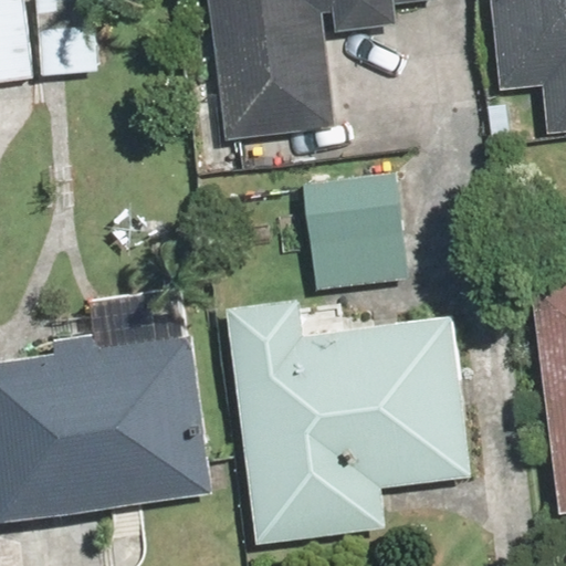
[(105,0),(0,0),(0,85),(113,74),(105,0)]
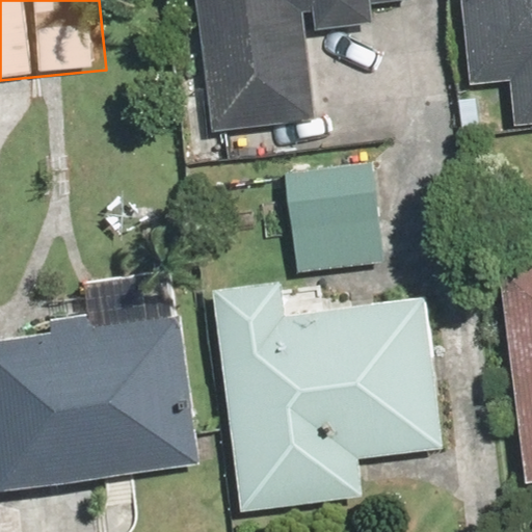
[(194,0),(213,134),(318,120),(304,29),(378,19),(376,5),(411,0),(194,0)]
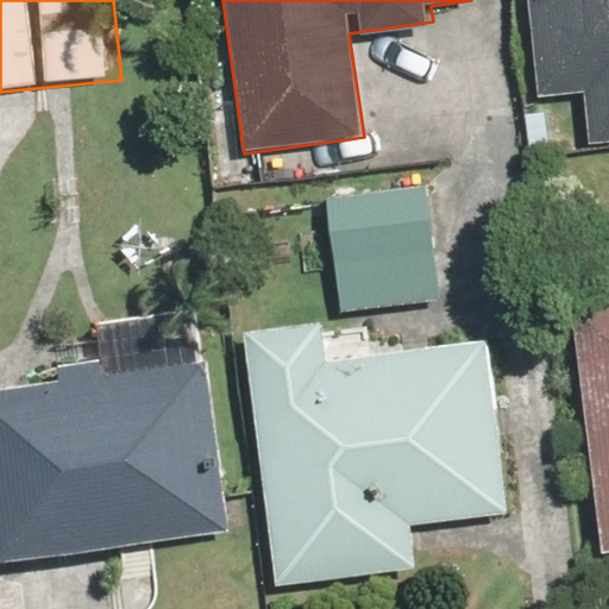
[(608,0),(525,0),(535,99),(584,94),(589,138),(608,135),(608,0)]
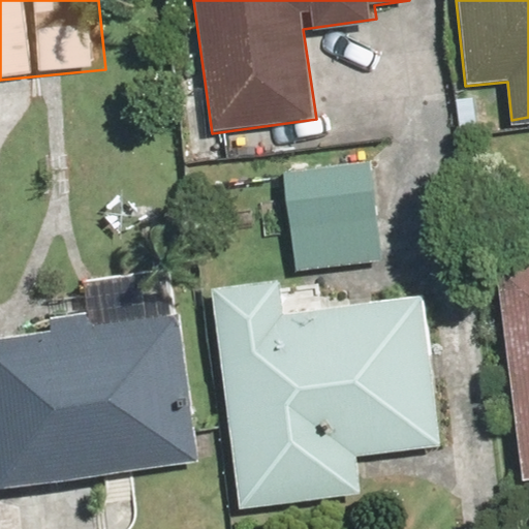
[(369,152),(281,164),(294,271),(383,258),(369,152)]
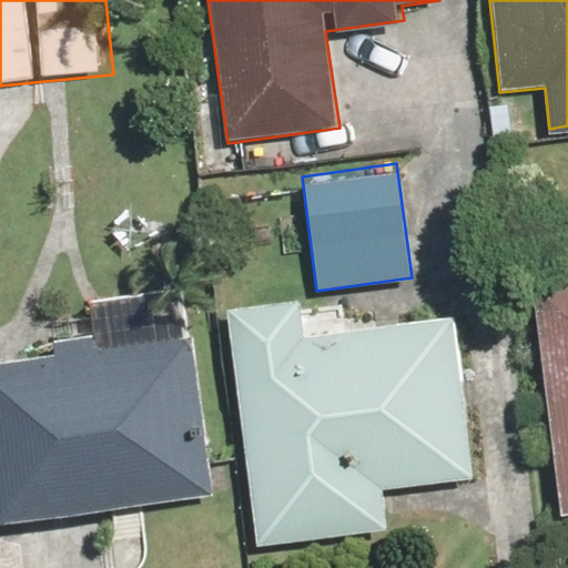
[(567,281),(531,286),(557,515),(567,513),(567,281)]
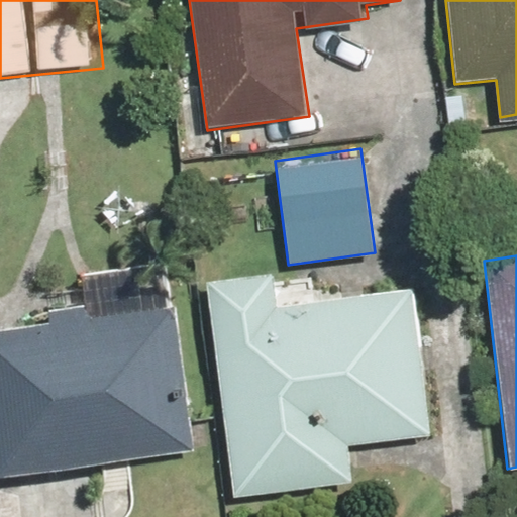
[(0,477),(196,455),(179,300),(175,259),(80,269),(83,297),(45,301),(47,314),(0,319),(0,477)]
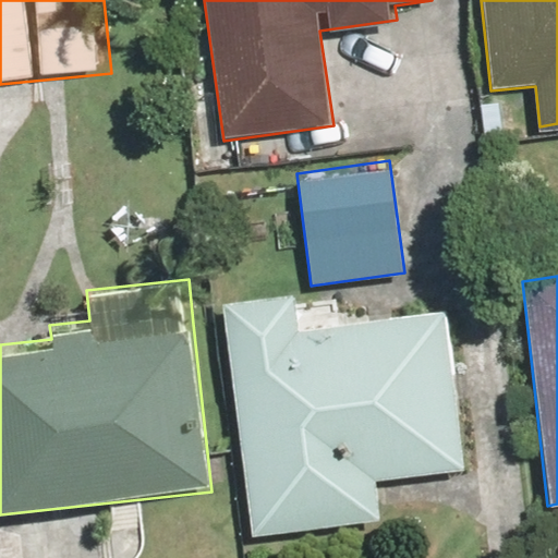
[(294,292),(222,298),(246,535),(375,522),(371,483),(459,474),(441,311),(298,325),(294,292)]
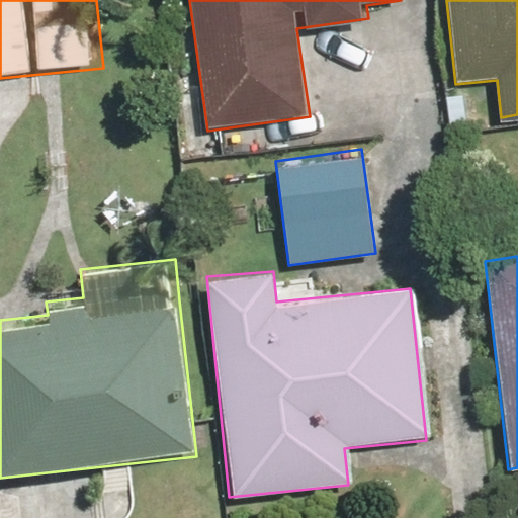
All buildings are outlined.
